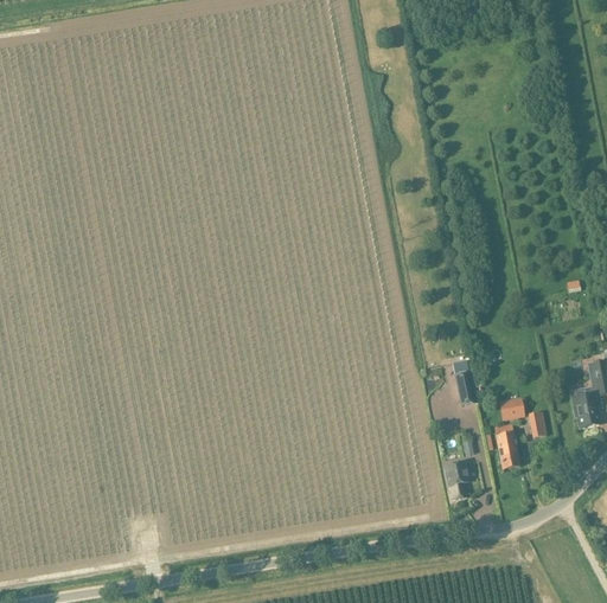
[(579,280),(567,282),(568,292),(580,289),(579,280)]
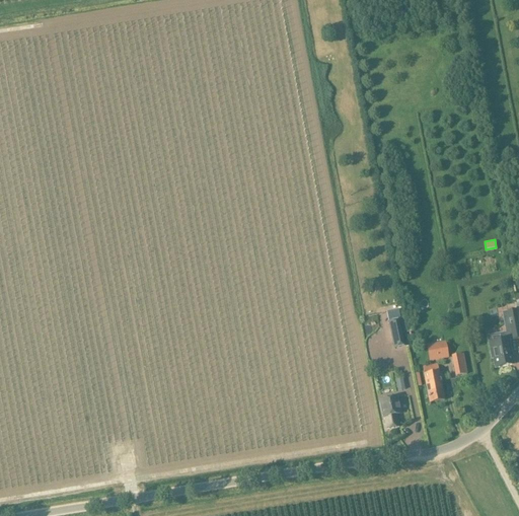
[(512,337),(518,336),(518,322),(518,321),(518,320),(518,300),(515,302),(516,308),(503,310),(505,323),(509,322),(512,337)]
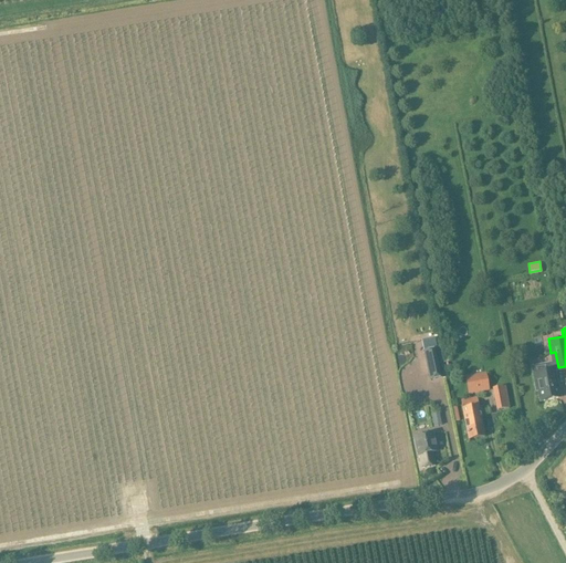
[(435,335),(422,337),(423,348),(428,369),(443,366),(439,345),(437,345),(435,335)]
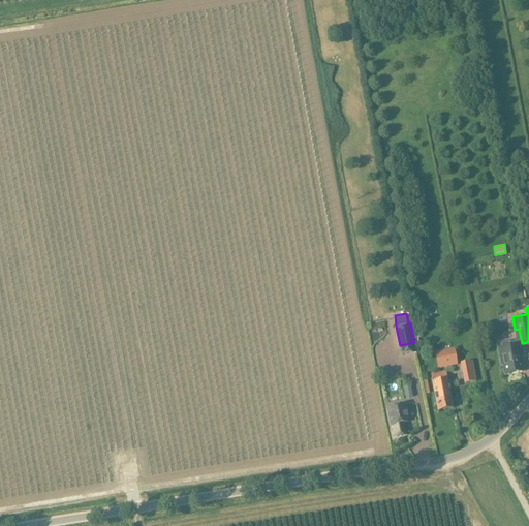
[(436,348),(438,365),(458,362),(456,352),(471,350),(469,338),(453,340),(454,345),(436,348)]
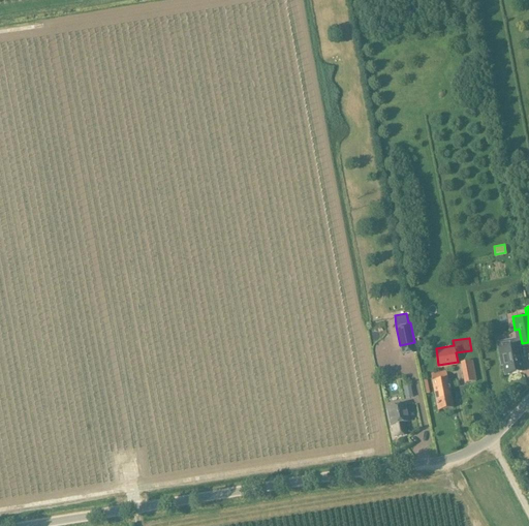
[(505,372),(523,369),(518,344),(502,347),(504,356),(499,357),(501,364),(503,363),(505,372)]
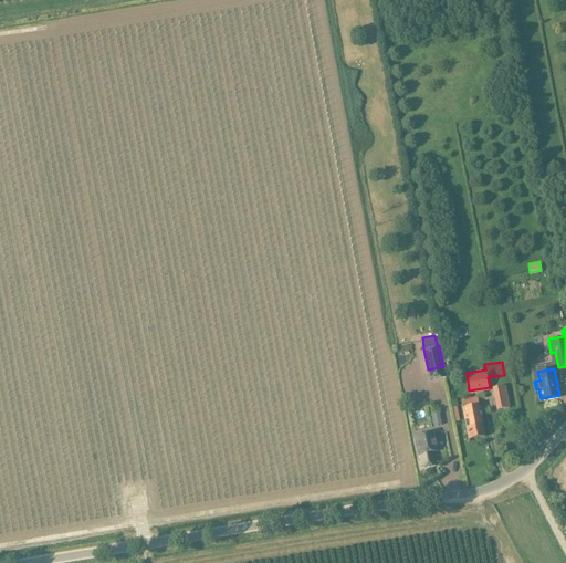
[(505,385),(493,387),(498,408),(509,406),(505,385)]
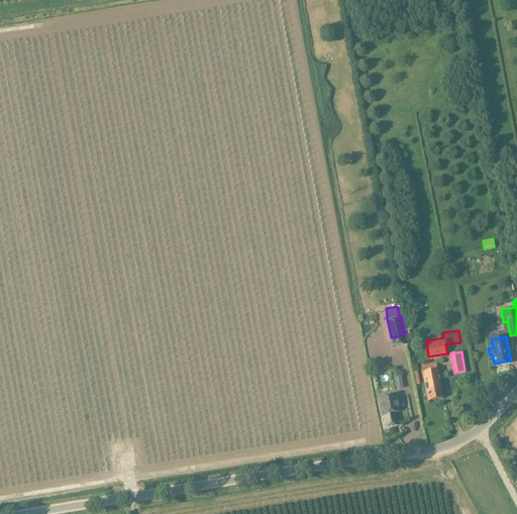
[(421,364),(422,372),(427,399),(442,397),(435,361),(421,364)]
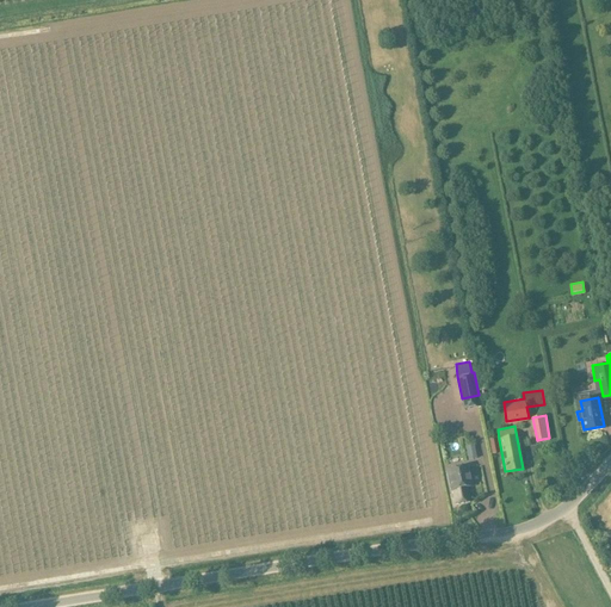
[(452,488),(456,502),(469,500),(467,485),(471,484),(468,464),(446,469),(450,489),(452,488)]
